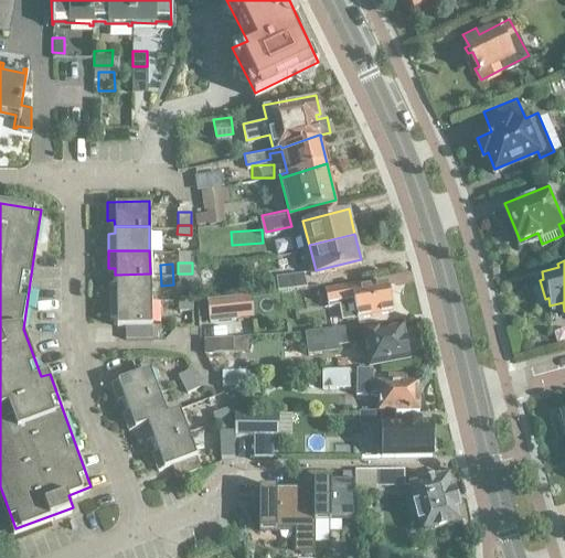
[(307,282),(304,269),(276,272),(277,287),(307,282)]
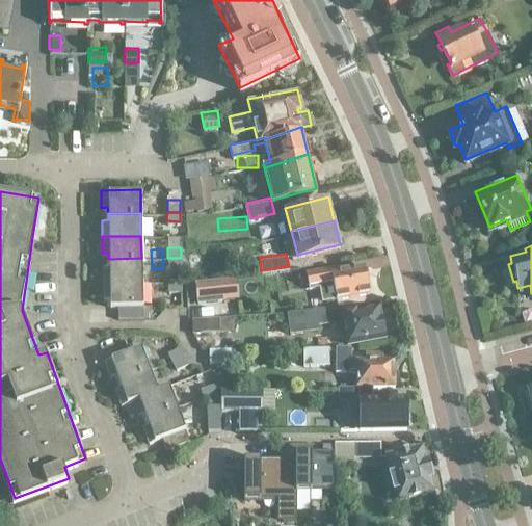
[(103,282),(141,281),(141,258),(108,259),(108,265),(102,265),(103,282)]
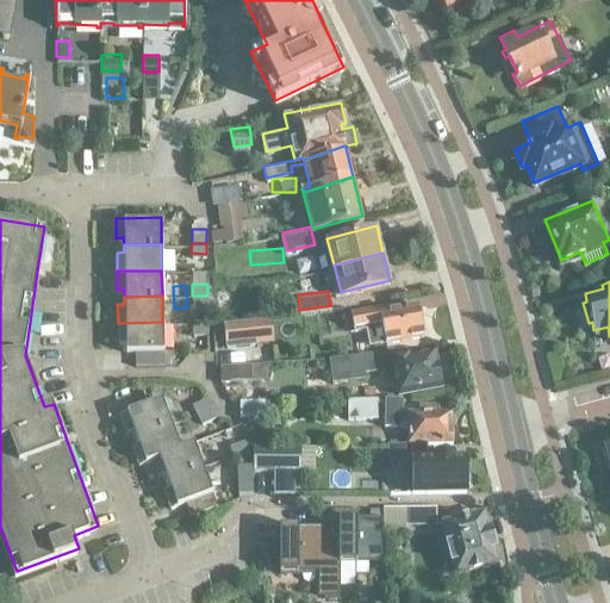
[(207,305),(207,296),(192,296),(192,305),(207,305)]
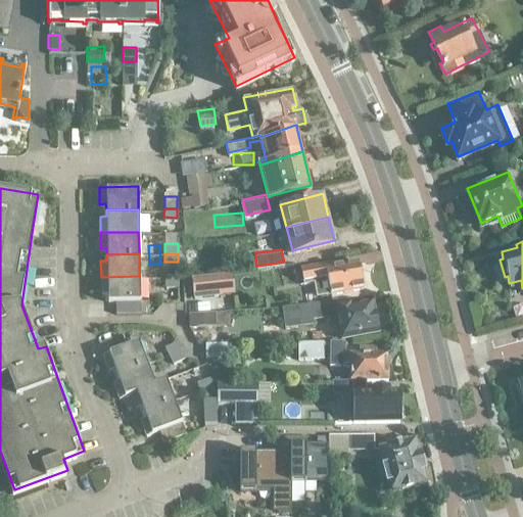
[(320,292),(362,286),(358,257),(325,263),(325,260),(299,263),(302,280),(318,278),(320,292)]
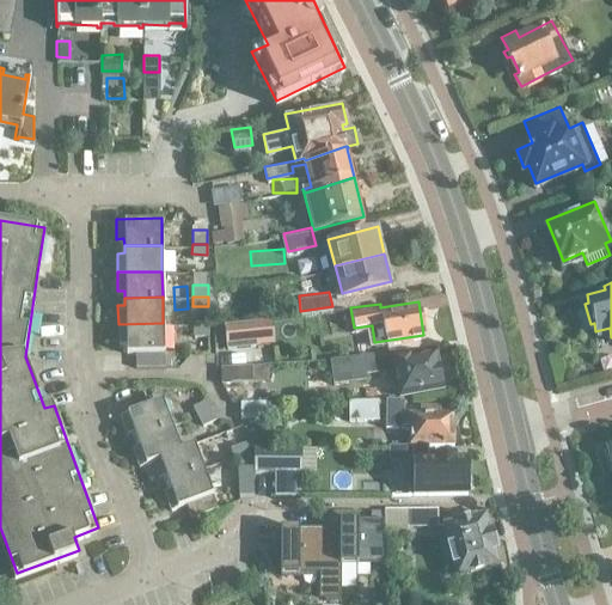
[(257,342),(254,318),(224,322),(227,346),(257,342)]
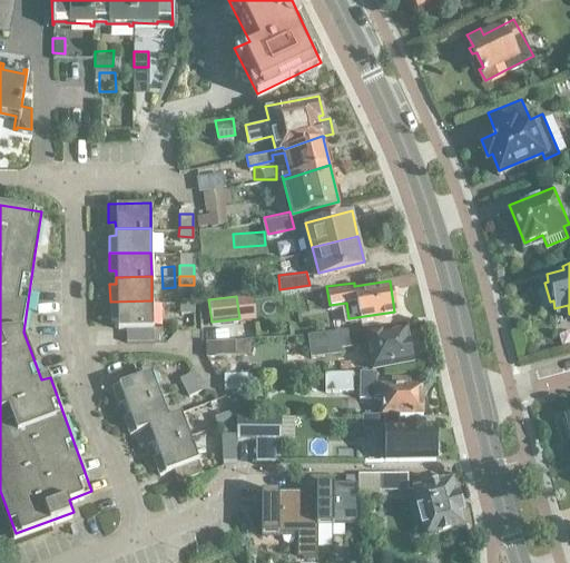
[(179,309),(195,309),(195,298),(179,298),(179,309)]
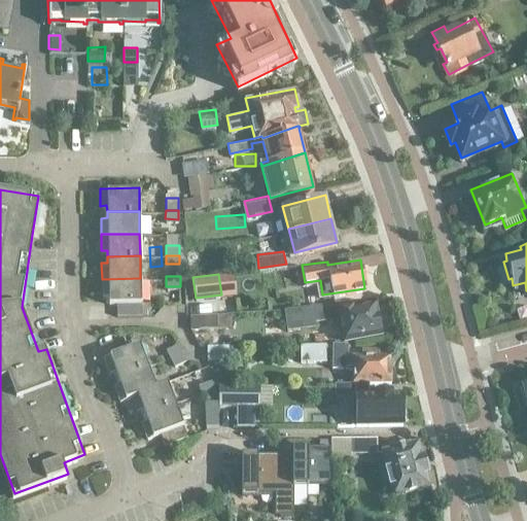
[(140,278),(102,279),(102,294),(108,294),(108,302),(140,302),(140,278)]
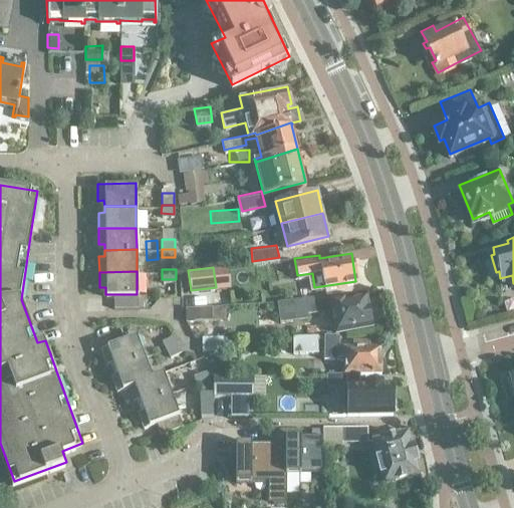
[(347,296),(330,299),(329,292),(277,298),(280,319),(308,315),(307,310),(332,307),(336,329),(369,322),(364,296),(347,299),(347,296)]
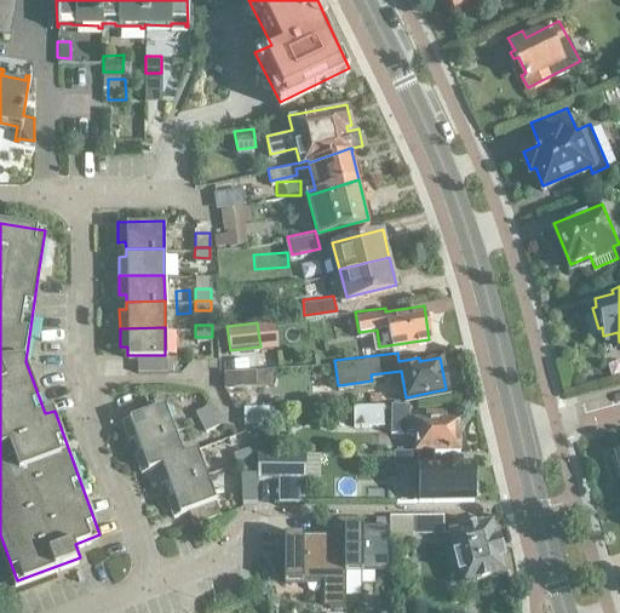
[(245,367),(223,368),(224,385),(256,384),(256,366),(245,367)]
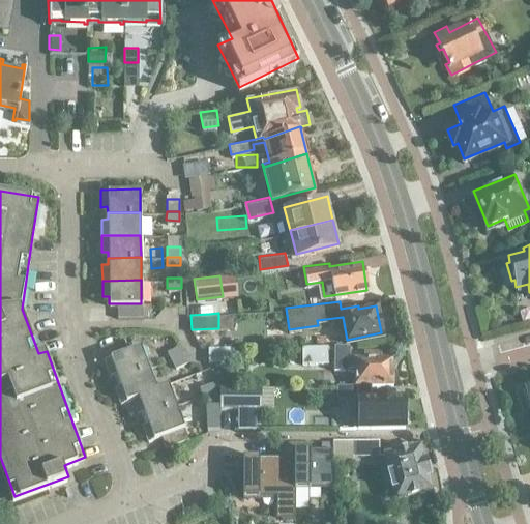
[(119,377),(149,366),(141,343),(105,357),(111,374),(117,371),(119,377)]
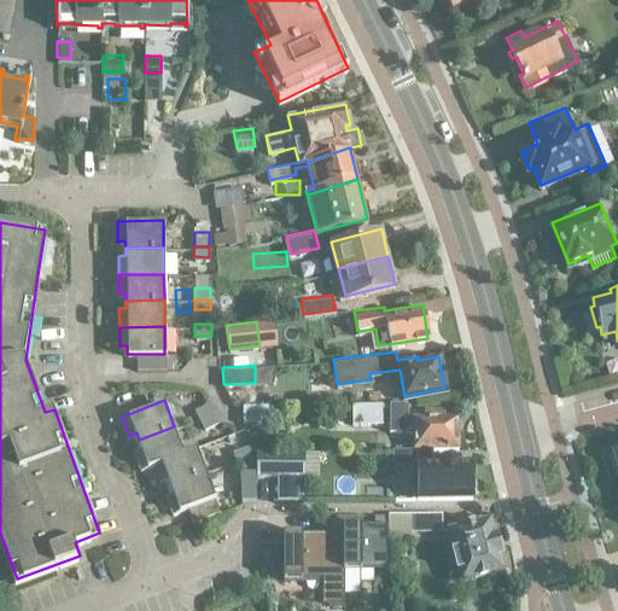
[(214,409),(209,400),(194,407),(199,417),(214,409)]
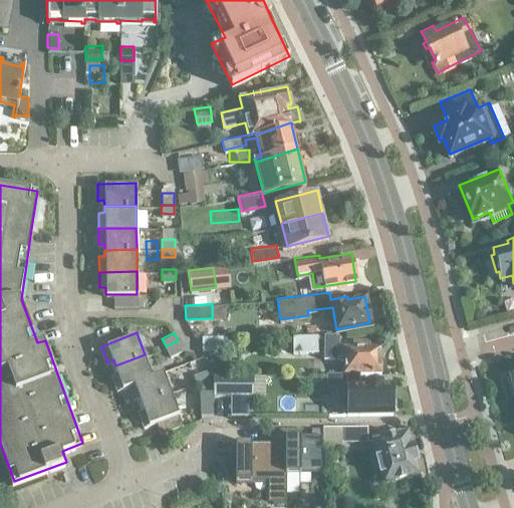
[(318,348),(317,332),(292,333),(293,350),(318,348)]
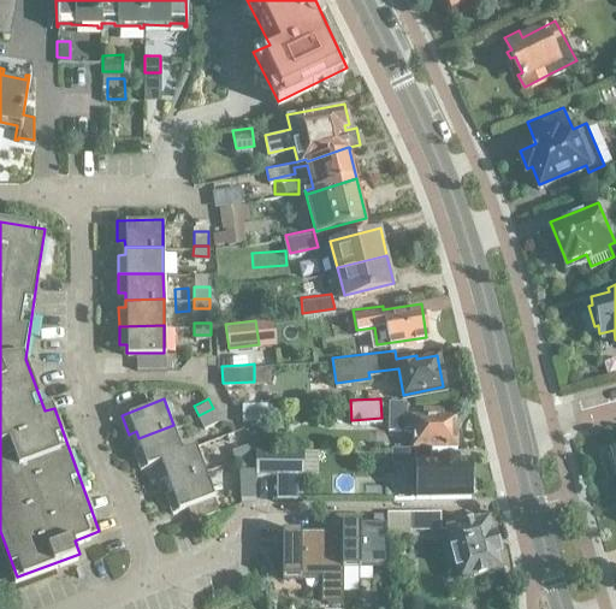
[(242,420),(273,420),(272,400),(242,401),(242,420)]
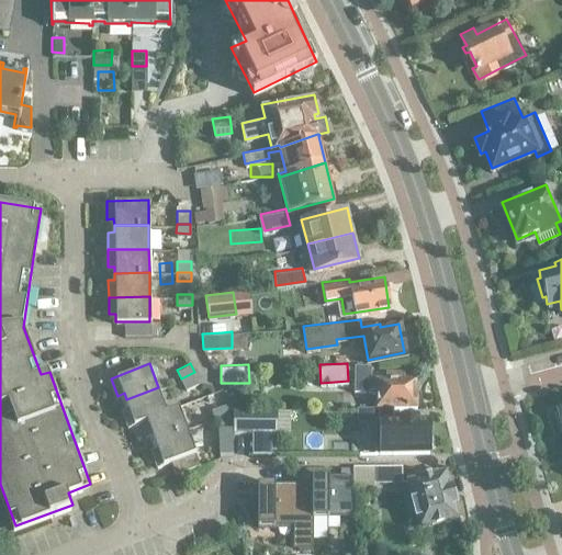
[(373,393),(373,406),(393,406),(416,406),(416,377),(403,377),(402,371),(385,371),(385,377),(369,377),(369,364),(355,365),(355,389),(369,389),(369,393),(373,393)]
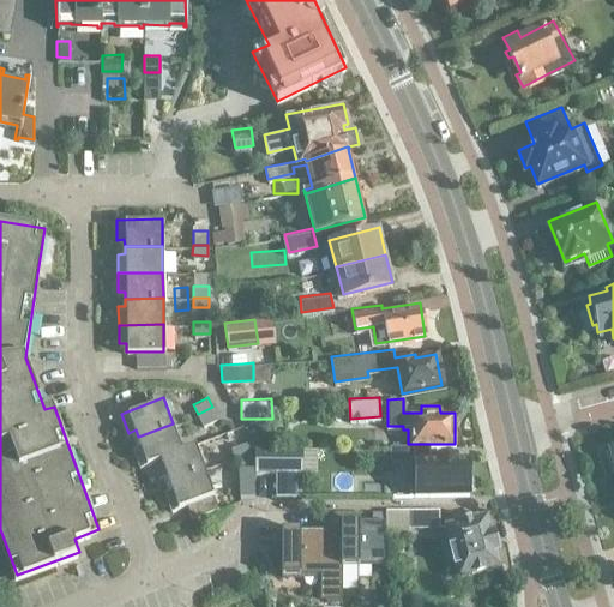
[(203,424),(217,416),(212,407),(198,414),(203,424)]
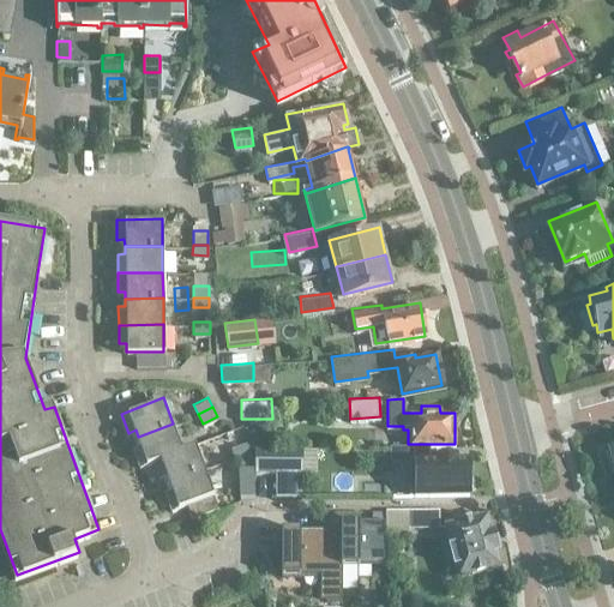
[(140,463),(196,443),(196,442),(181,446),(173,424),(138,437),(140,444),(133,446),(140,463)]
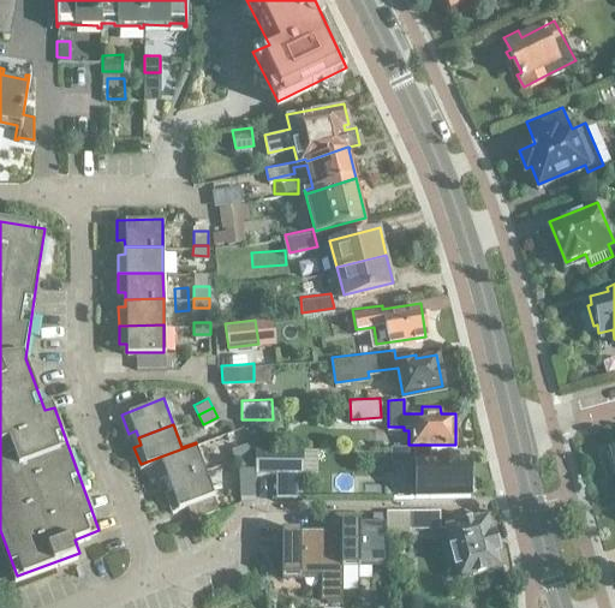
[(234,456),(250,451),(249,448),(255,446),(252,437),(231,446),(234,456)]
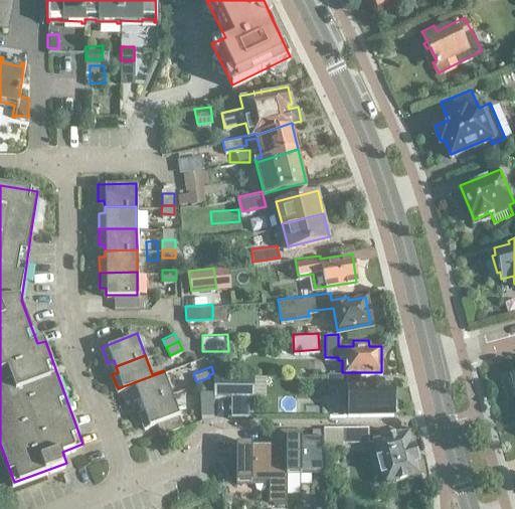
[(164,371),(118,388),(118,390),(129,385),(134,399),(140,397),(142,402),(172,391),(164,371)]
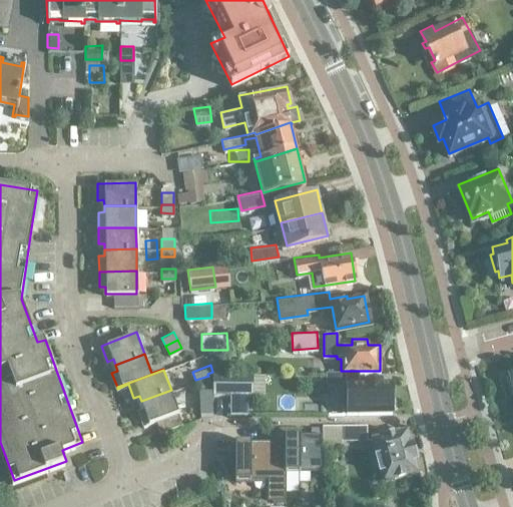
[(390,381),(359,381),(359,371),(341,371),(328,371),(328,382),(348,381),(348,394),(355,394),(355,412),(390,411),(390,409),(395,405),(395,398),(390,396),(390,381)]
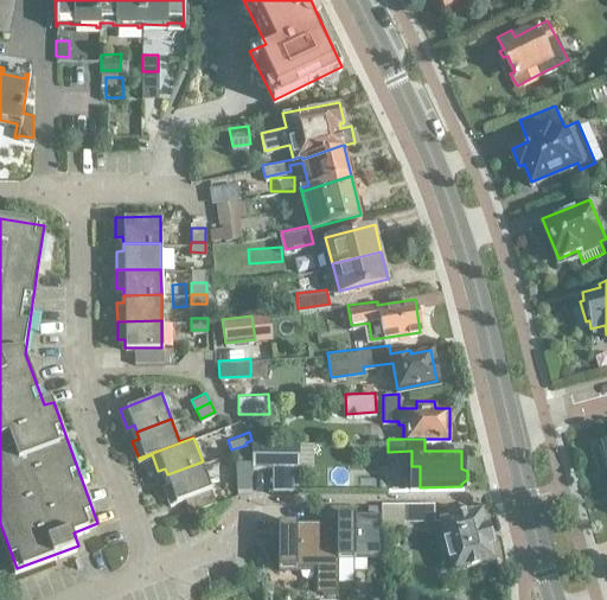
[(253,441),(253,467),(300,467),(300,441),(253,441)]
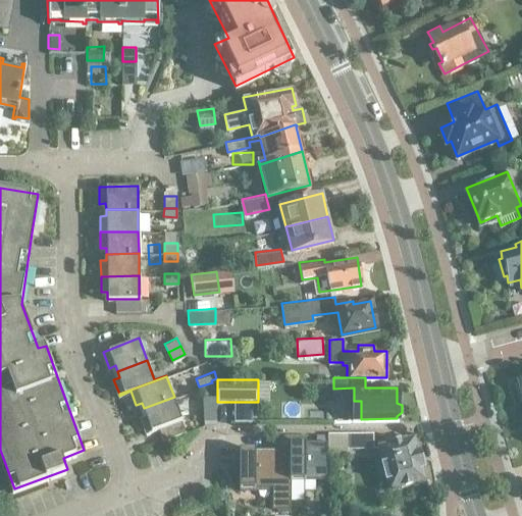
[(212,382),(199,387),(202,396),(215,391),(212,382)]
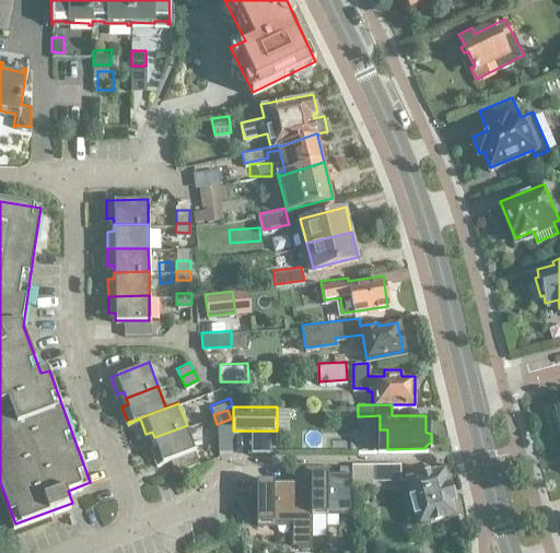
[(232,449),(231,423),(217,424),(218,450),(232,449)]
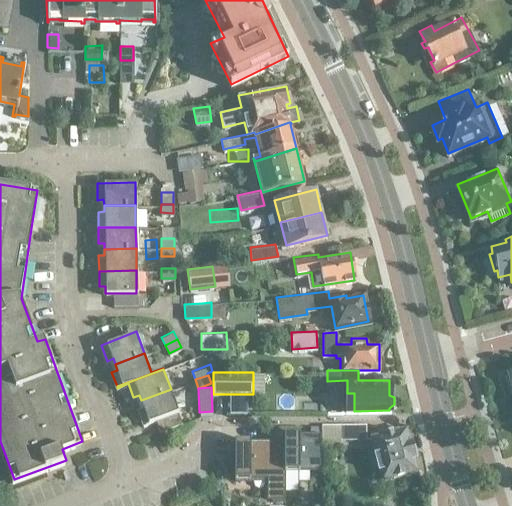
[(183,422),(171,389),(141,400),(143,406),(138,408),(144,424),(157,419),(161,430),(183,422)]
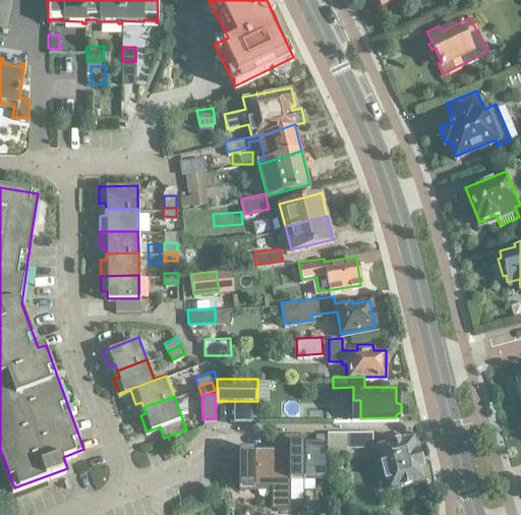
[(373,445),(372,430),(327,431),(327,448),(347,448),(347,445),(373,445)]
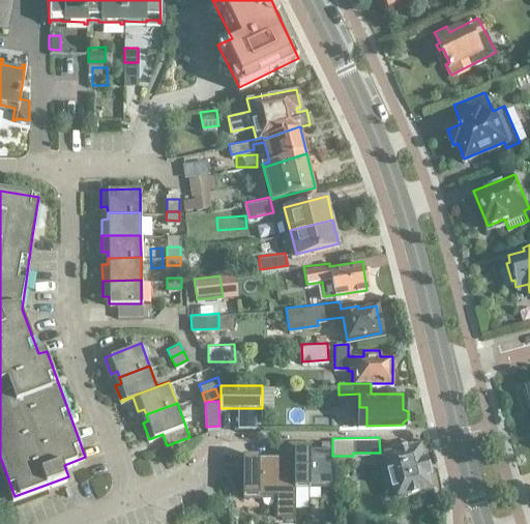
[(432,486),(420,440),(382,450),(393,495),(432,486)]
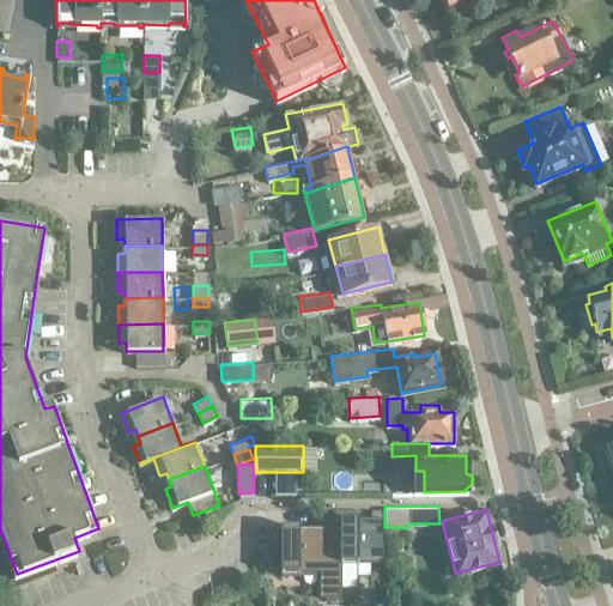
[(387,562),(383,517),(340,517),(340,526),(340,562),(341,562),(387,562)]
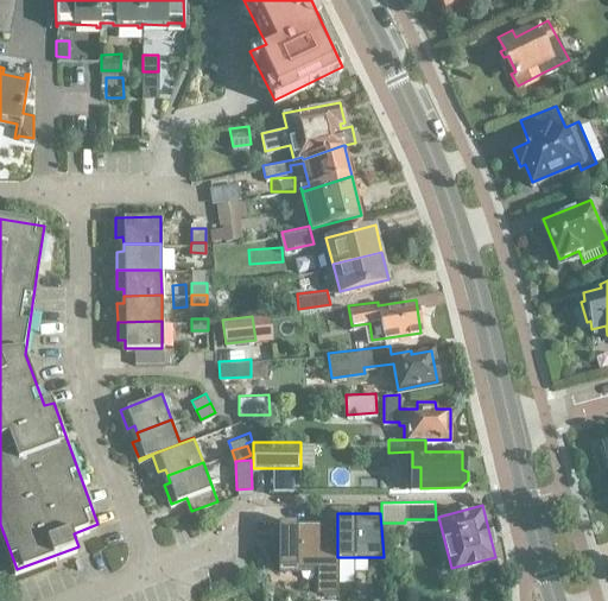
[(337,557),(337,522),(279,522),(279,570),(318,570),(318,592),(339,592),(339,557),(337,557)]
